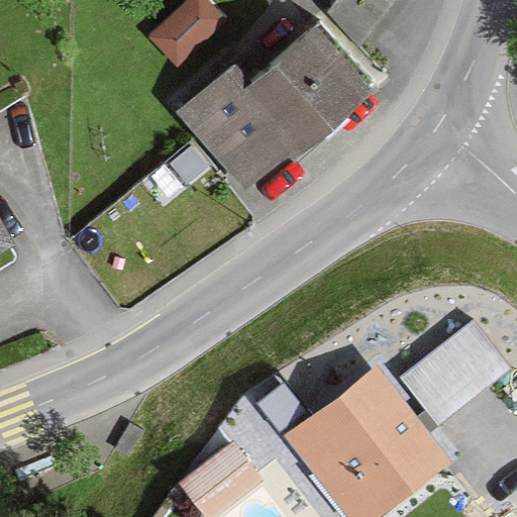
[(184,53),(232,5),(227,0),(175,0),(152,21),(184,53)]
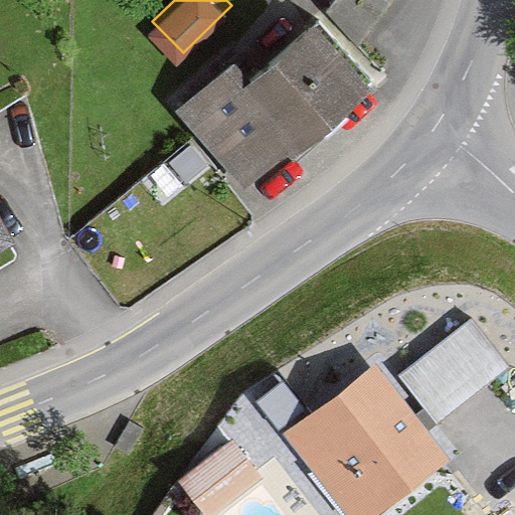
[(327,0),(321,7),(354,43),(379,14),(389,0),(327,0)]
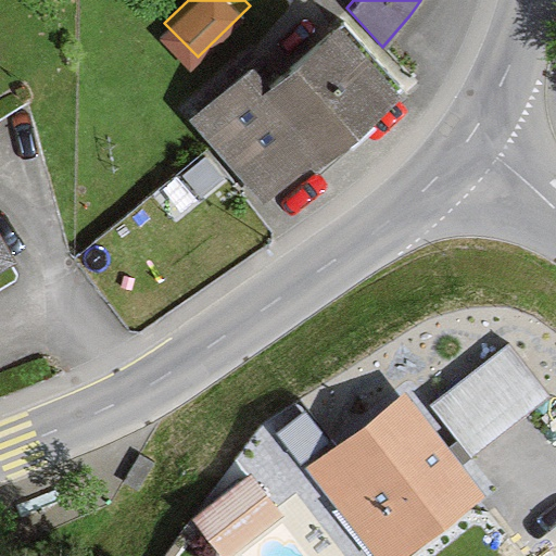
[(397,89),(344,27),(275,86),(252,60),(191,112),(266,200),(397,89)]
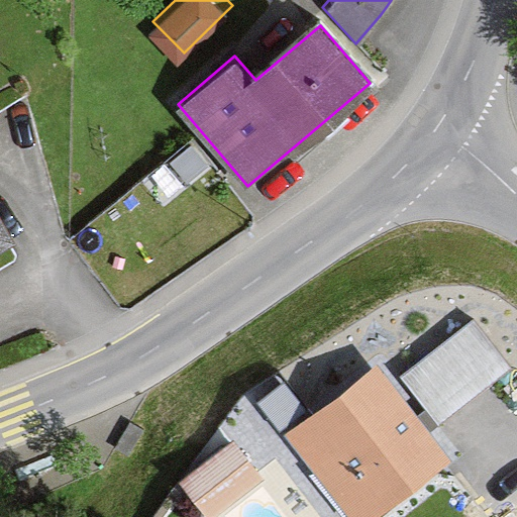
[(478,319),(397,376),(433,423),(512,363),(478,319)]
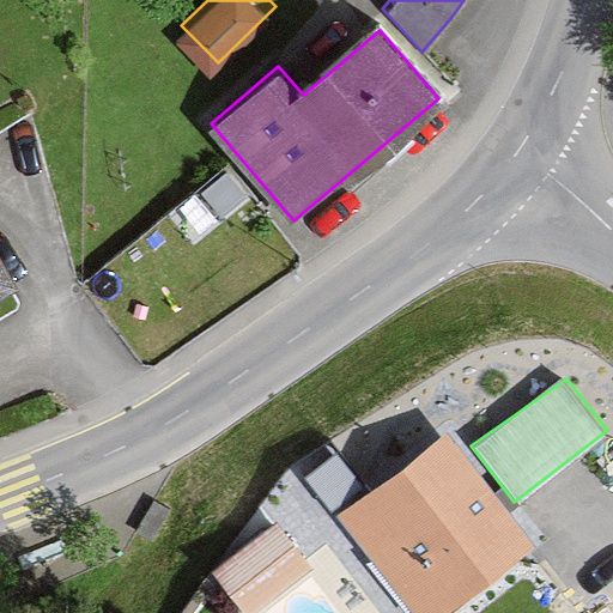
[(425,612),(437,612),(540,535),(514,502),(471,445),(455,426),(346,509),(425,612)]
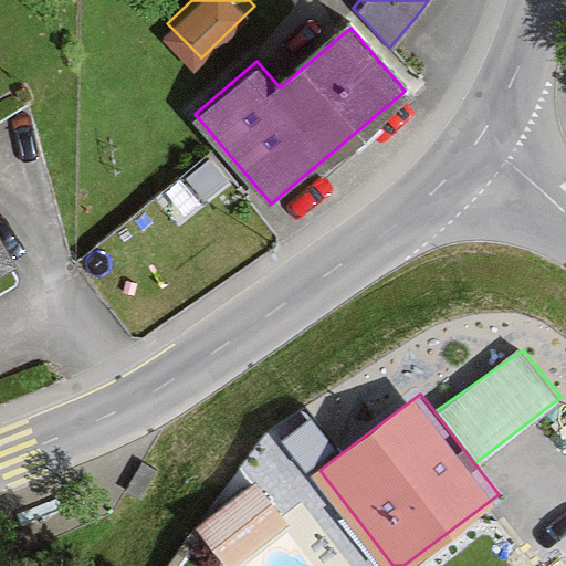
[(263,463),(201,507),(232,551),(294,507),(263,463)]
